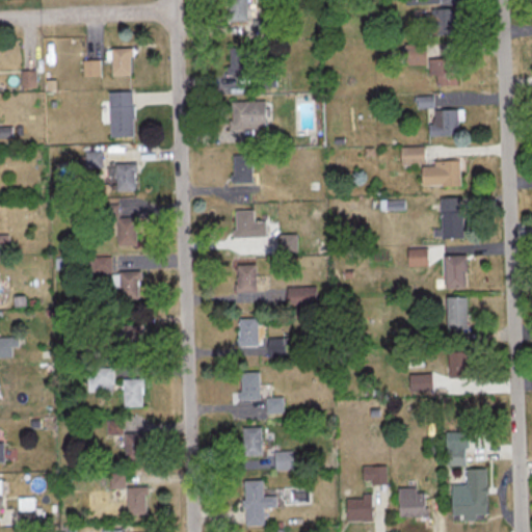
[(245,21),(244,0),(224,0),(225,21),(245,21)]
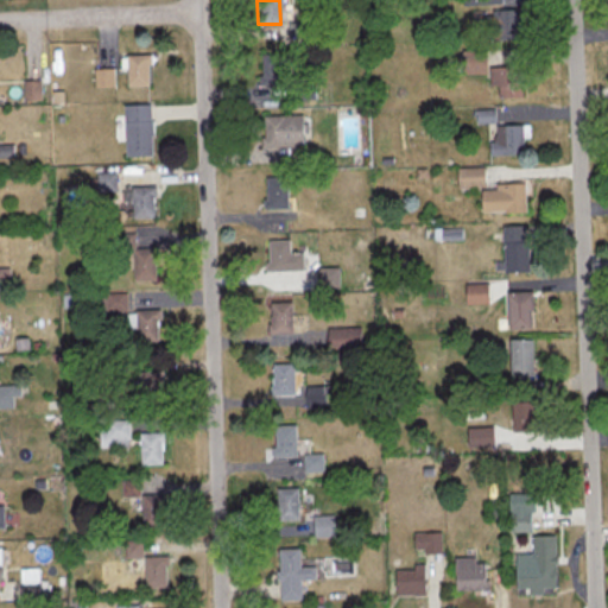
[(519,40),(519,10),(474,10),(474,40),(519,40)]
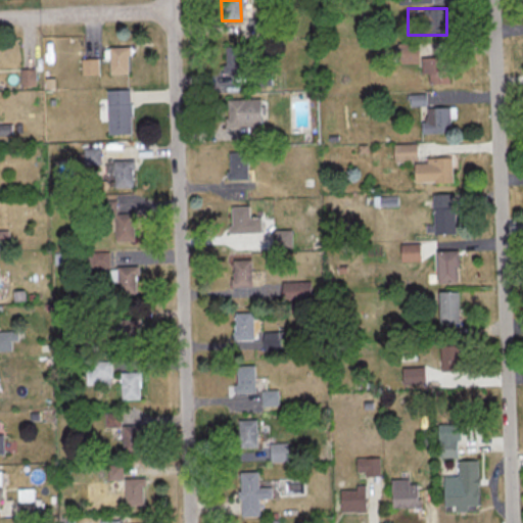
[(242,46),(223,46),(223,75),(242,75),(242,46)]
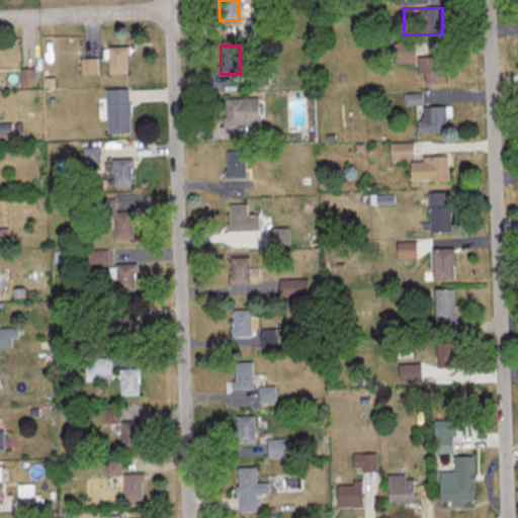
[(106,47),(106,73),(125,73),(125,47),(106,47)]
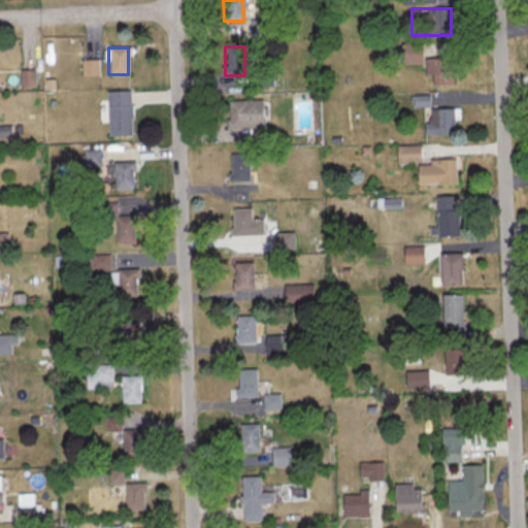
[(452,59),(425,59),(425,85),(452,85),(452,59)]
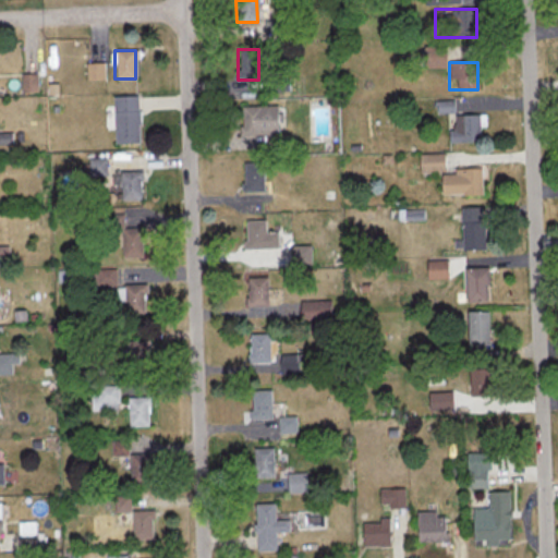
[(102,80),(102,63),(85,63),(85,80),(102,80)]
